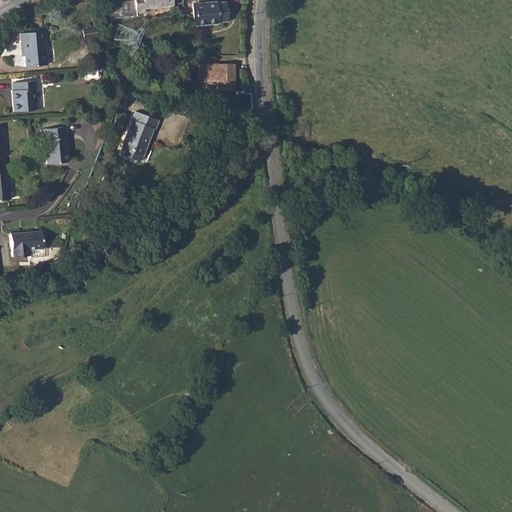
[(132,0),(134,11),(143,10),(143,6),(171,2),(170,0),(132,0)]
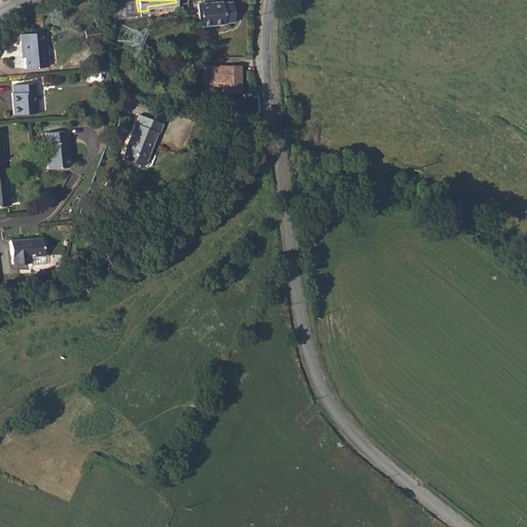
[(219,0),(213,0),(196,2),(199,24),(222,22),(222,20),(232,19),(230,0),(224,0),(220,0),(219,0)]
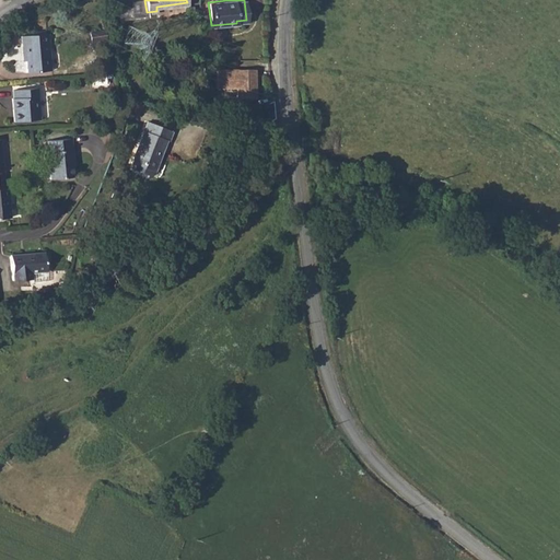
[(48,33),(22,36),(23,45),(25,45),(27,72),(51,70),(48,33)]
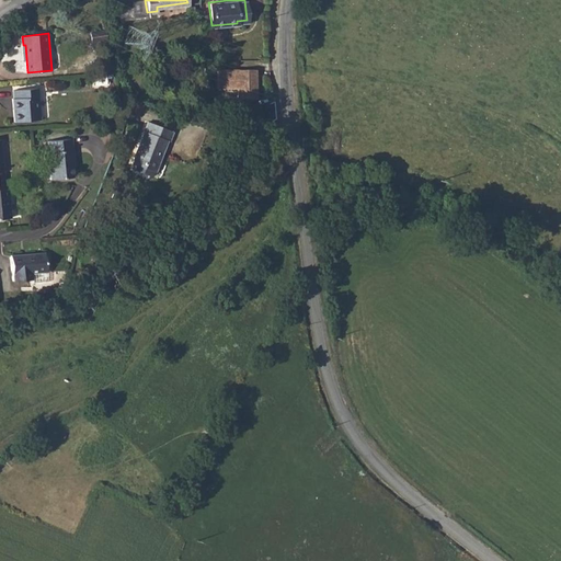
[(255,68),(217,69),(218,88),(238,88),(238,98),(256,98),(256,87),(254,84),(254,77),(256,77),(255,68)]
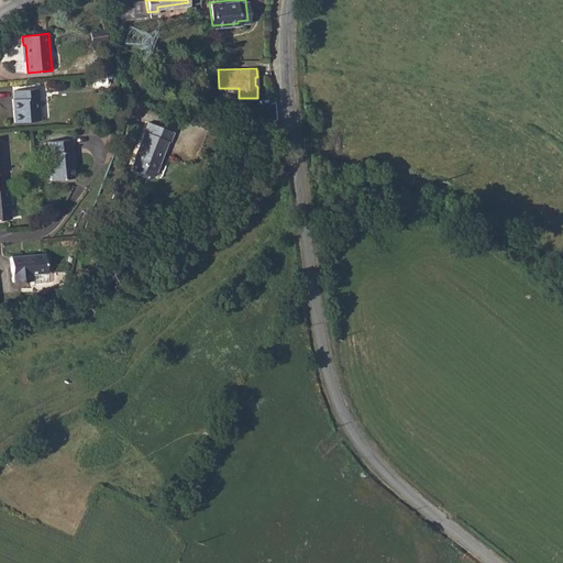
[(10,101),(9,101),(11,124),(37,122),(34,91),(10,94),(10,101)]
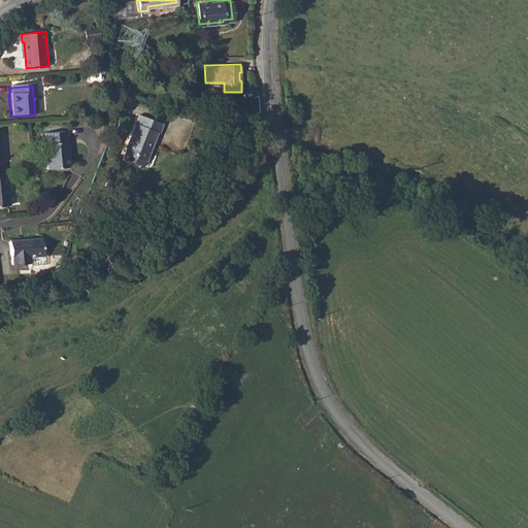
[(136,113),(122,153),(143,161),(155,131),(157,132),(160,123),(136,113)]
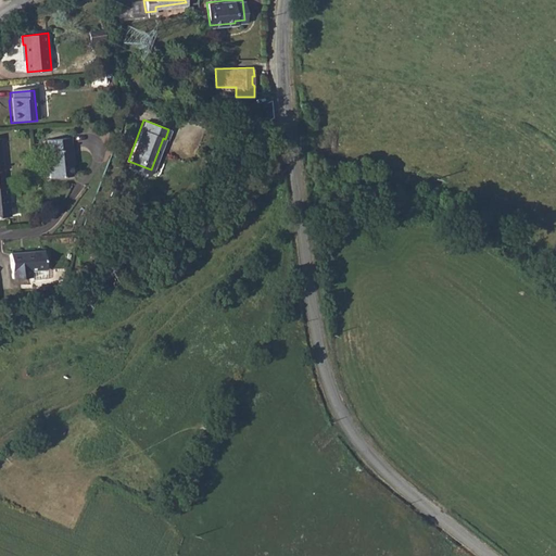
[(47,152),(43,152),(47,179),(70,178),(67,161),(70,161),(68,139),(47,141),(47,152)]
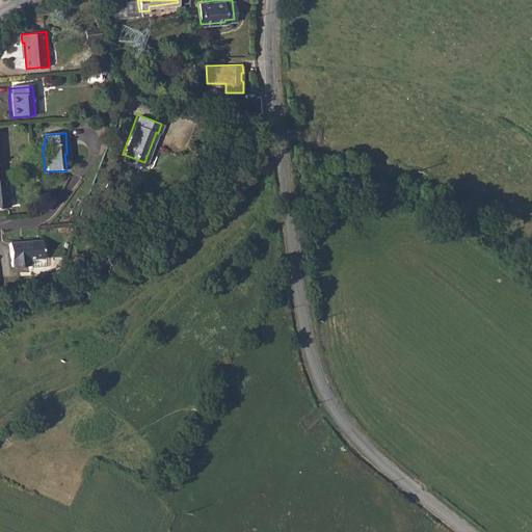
[(144,162),(123,154),(122,157),(143,165),(144,162)]
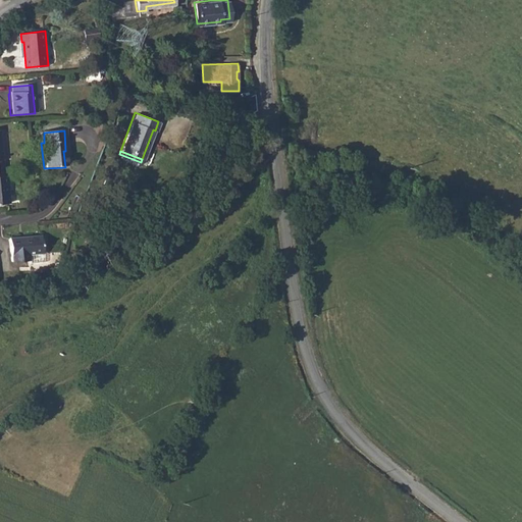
[(3,176),(0,175),(0,203),(8,203),(6,175),(3,176)]
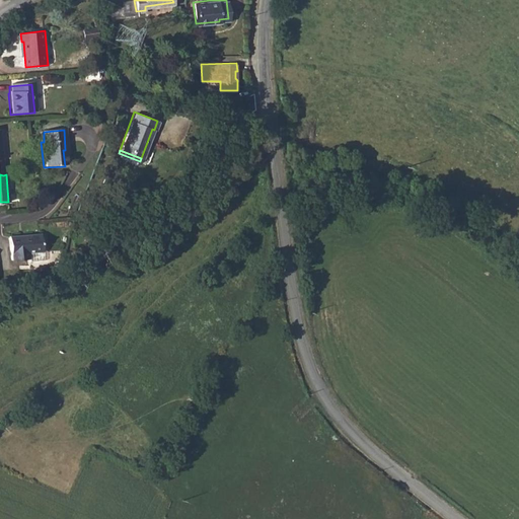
[(26,260),(25,258),(27,253),(40,252),(39,235),(33,235),(7,237),(9,261),(26,260)]
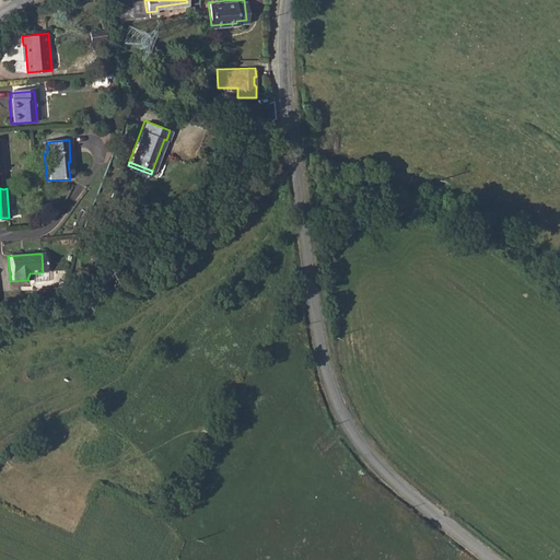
All buildings are outlined.
